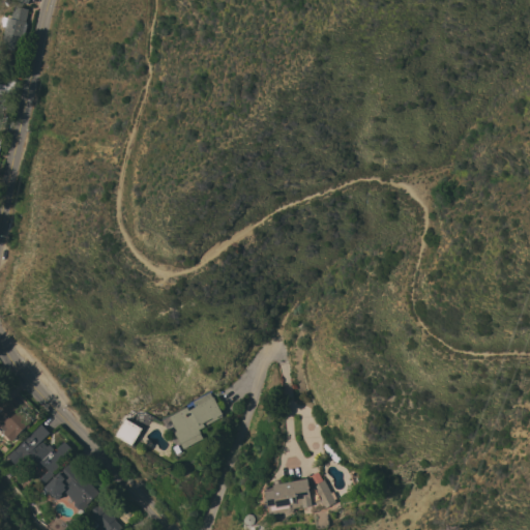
[(0,43),(4,27),(1,26),(3,17),(6,18),(6,15),(10,16),(12,5),(16,6),(17,1),(13,0),(27,0),(26,4),(23,3),(21,7),(28,9),(25,21),(26,22),(25,24),(26,24),(24,34),(22,34),(19,48),(15,47),(12,51),(3,49),(4,45),(0,43)]
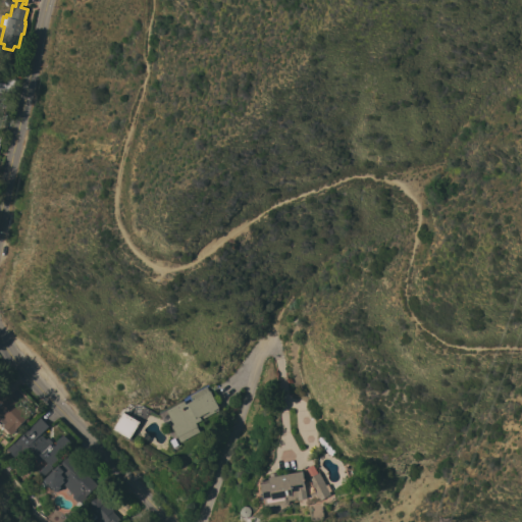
[(177,437),(176,437),(171,428),(173,426),(164,410),(183,401),(185,404),(191,401),(188,396),(205,386),(208,392),(209,390),(219,410),(195,423),(197,426),(199,432),(180,442),(177,437)]
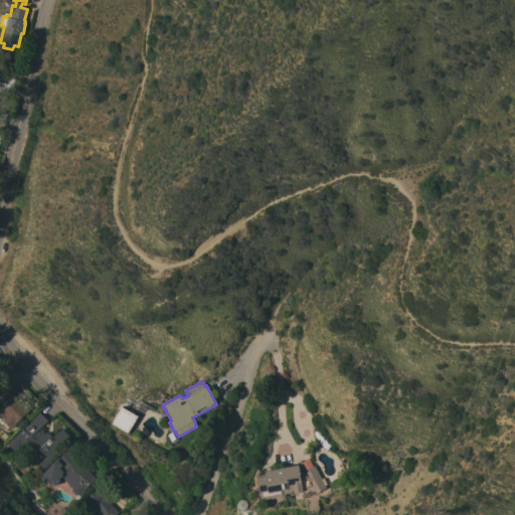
[(0,382),(9,391),(10,390),(19,400),(21,398),(29,406),(29,408),(26,411),(28,414),(26,416),(24,414),(15,423),(16,423),(10,430),(2,420),(3,419),(0,416),(0,382)]
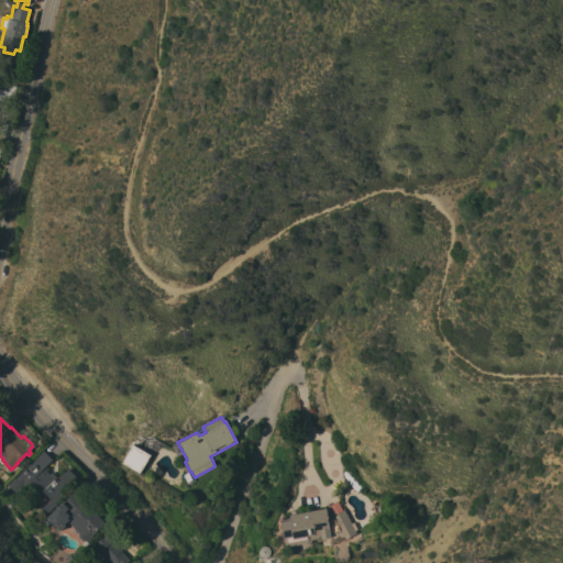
[(55,503),(56,504),(46,515),(41,509),(51,499),(45,495),(43,498),(39,494),(42,490),(28,477),(13,492),(7,485),(14,478),(24,468),(42,450),(52,460),(45,466),(57,479),(67,470),(77,479),(55,503)]
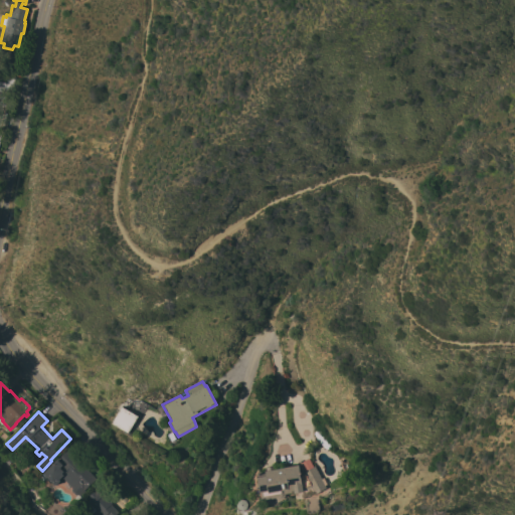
[(317,430),(322,437),(321,438),(323,440),(324,439),(330,447),(325,451),(324,448),(319,442),(318,440),(317,440),(313,434),(314,433),(313,432),(317,430)]
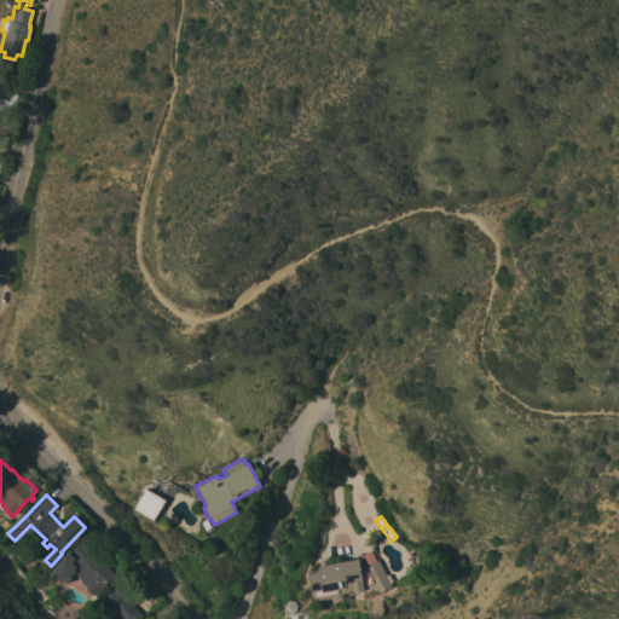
[(65,584),(56,573),(51,578),(46,574),(80,539),(86,547),(84,549),(88,554),(94,560),(97,557),(114,576),(100,589),(104,593),(98,599),(97,599),(87,608),(82,605),(92,595),(90,595),(86,590),(86,586),(74,573),(70,577),(71,578),(65,584)]
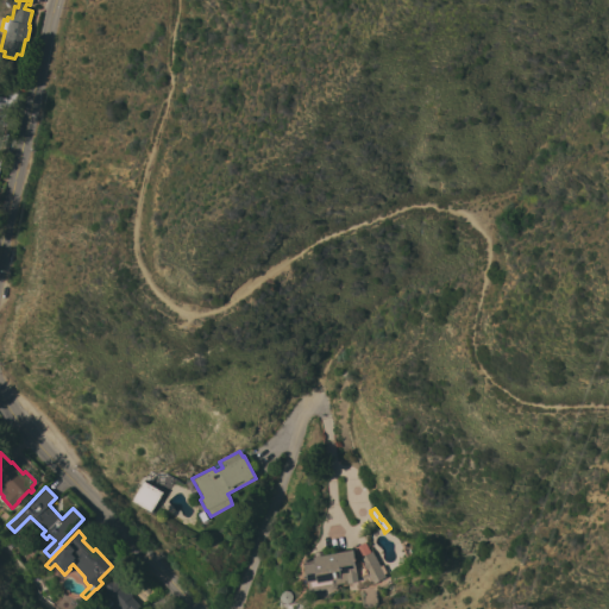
[(353,550),(356,560),(371,551),(380,566),(381,565),(385,573),(384,573),(385,577),(374,584),(372,583),(364,588),(360,589),(350,591),(349,582),(338,584),(338,586),(337,589),(332,590),(330,589),(311,592),(306,562),(307,562),(307,559),(314,558),(314,557),(315,557),(314,553),(325,551),(325,556),(353,550)]
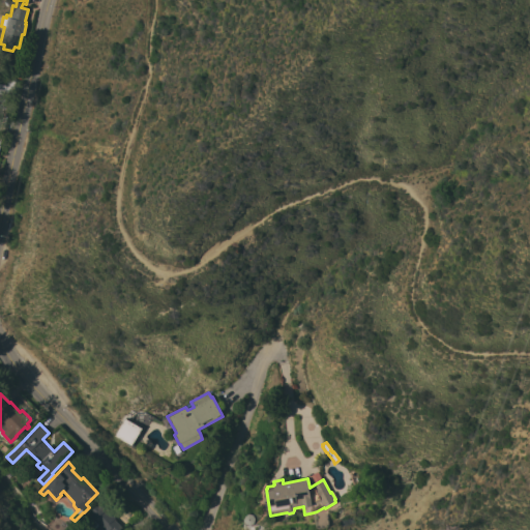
[(121,528),(119,529),(94,529),(98,526),(89,514),(100,504),(114,519),(113,520),(121,528)]
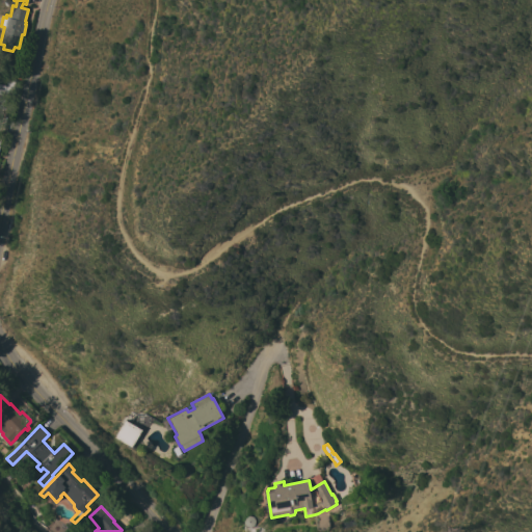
[(256,525),(253,527),(247,526),(245,523),(246,519),(250,516),(255,516),(257,521),(256,525)]
